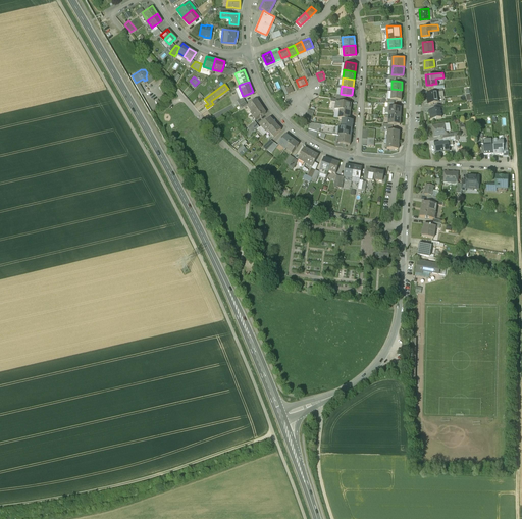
[(401,98),(402,90),(392,89),(390,97),(390,98),(395,98),(401,98)]
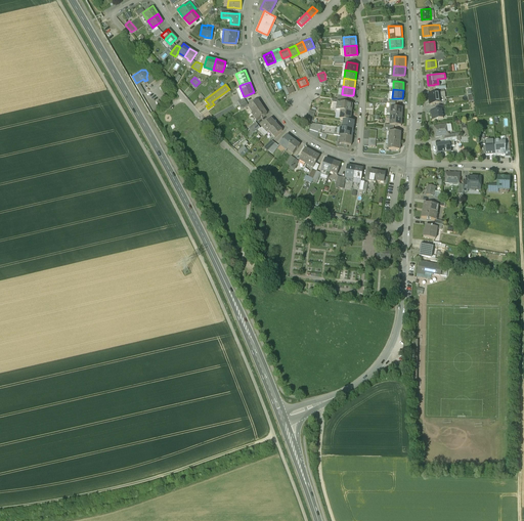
[(435,91),(429,92),(430,101),(439,100),(439,95),(442,95),(441,90),(435,91)]
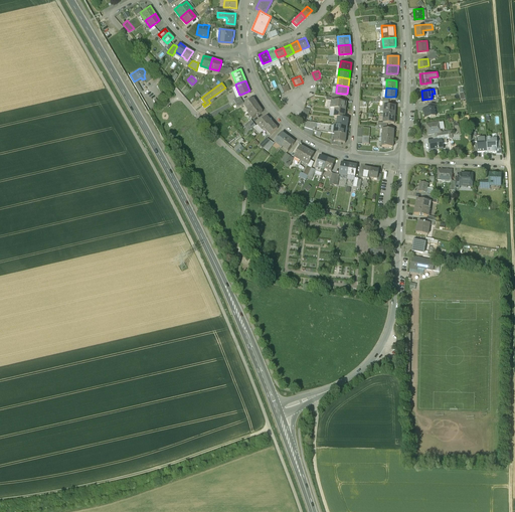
[(244,102),(248,109),(258,103),(253,96),(244,102)]
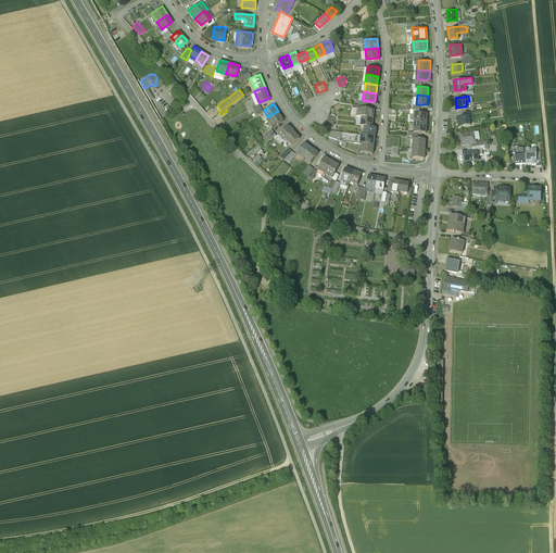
[(361,107),(358,107),(357,115),(363,115),(373,116),(374,108),(361,107)]
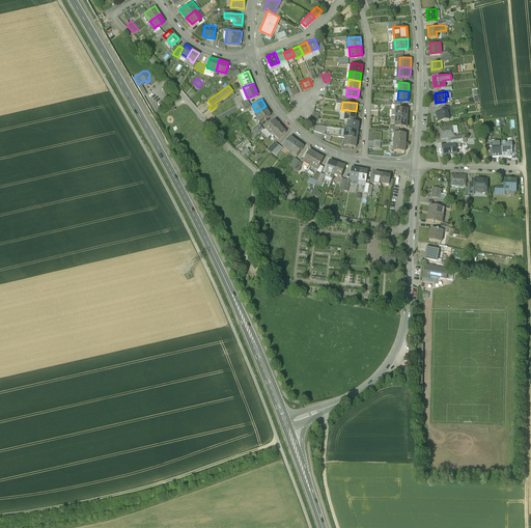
[(271,113),(266,106),(256,112),(255,113),(260,120),(271,113)]
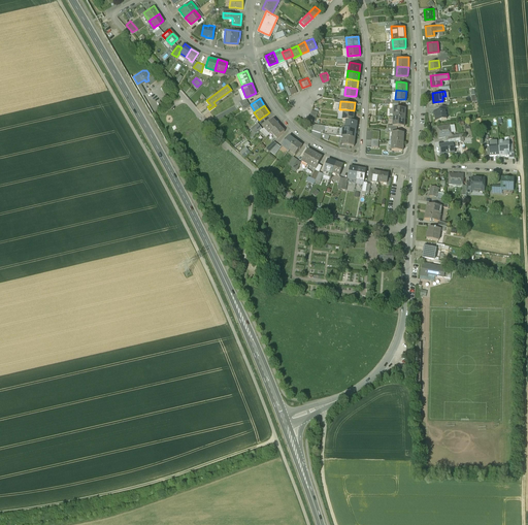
[(394,106),(393,115),(404,116),(405,106),(398,106),(394,105),(394,106)]
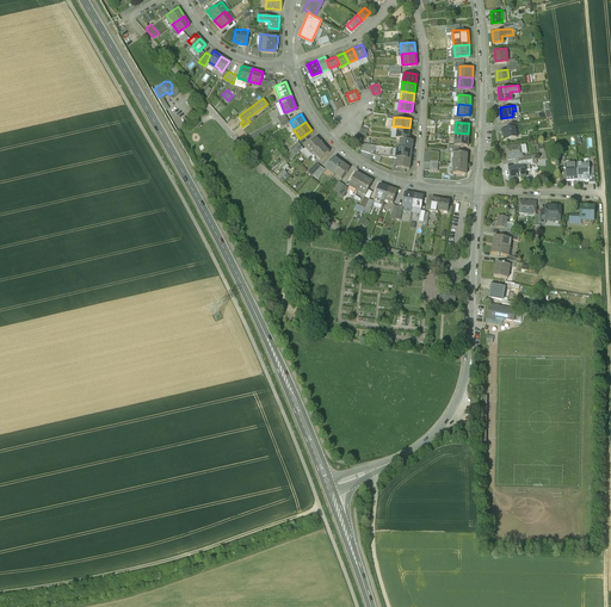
[(510,125),(503,127),(504,137),(516,135),(513,125),(513,124),(510,125)]
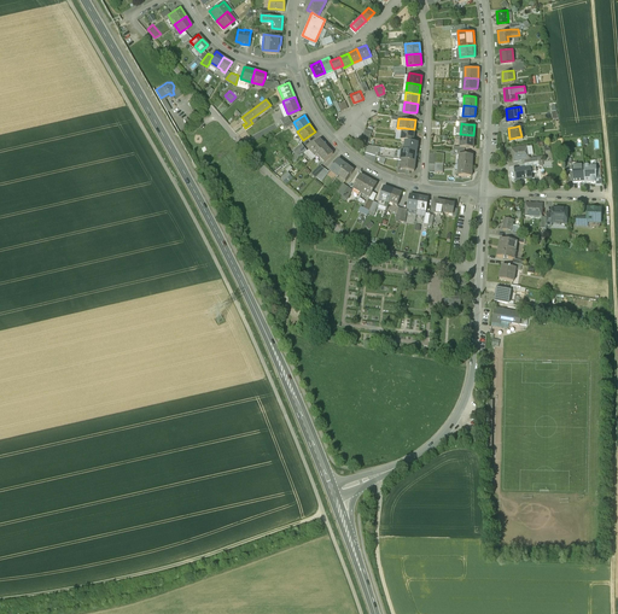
[(371,129),(365,128),(361,140),(368,141),(371,129)]
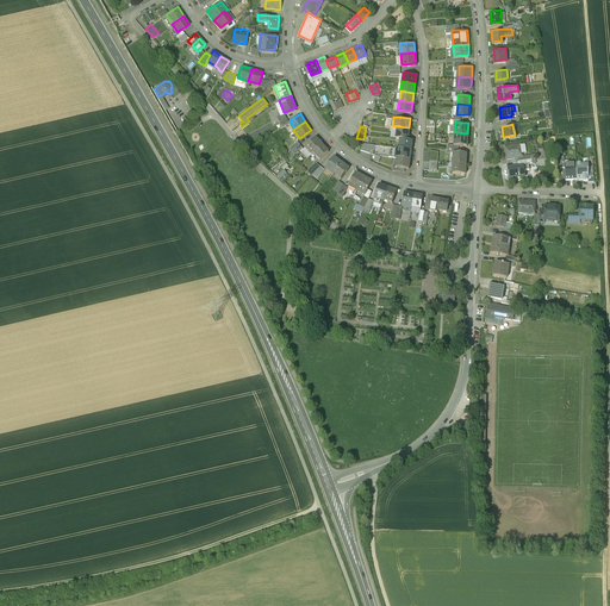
[(408,137),(409,127),(398,126),(397,136),(402,137),(408,137)]
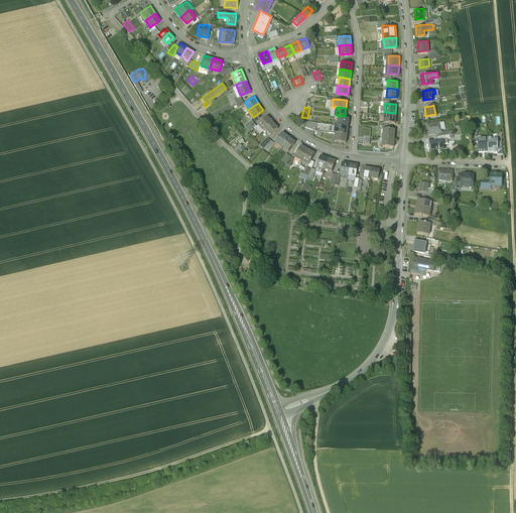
[(395,122),(395,113),(384,112),(384,120),(384,121),(388,121),(395,122)]
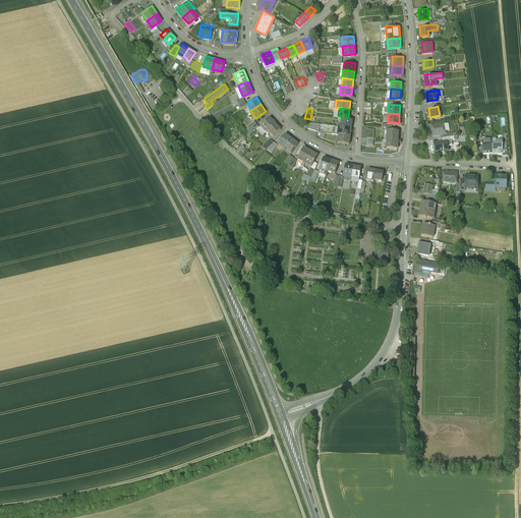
[(266,130),(268,128),(275,121),(270,116),(261,124),(266,130)]
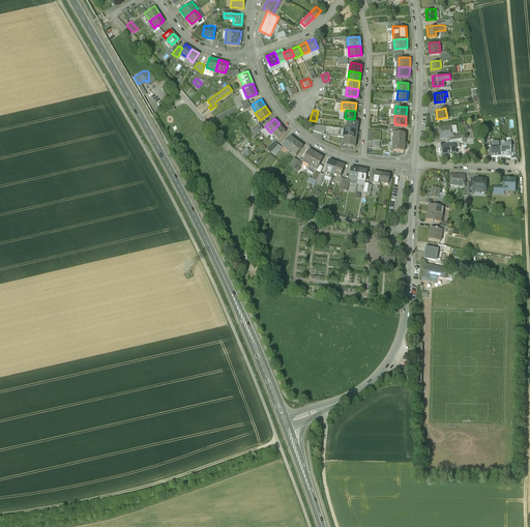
[(354,119),(349,119),(348,127),(357,128),(358,120),(354,119)]
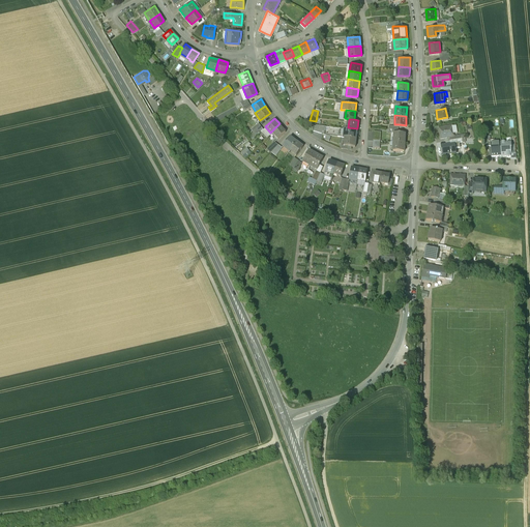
[(261,124),(259,121),(251,127),(253,129),(261,124)]
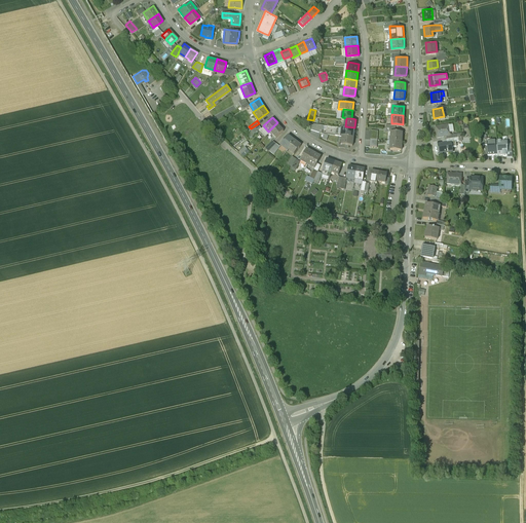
[(284,128),(277,122),(270,129),(276,136),(284,128)]
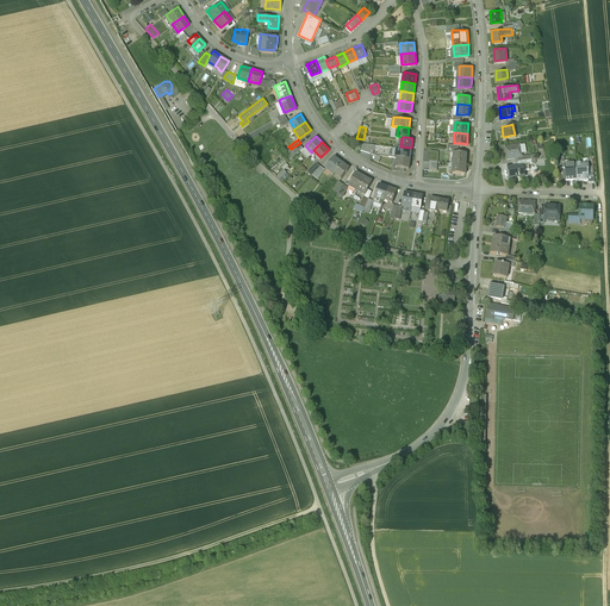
[(373,143),(362,142),(360,148),(371,151),(371,149),(372,149),(373,143)]
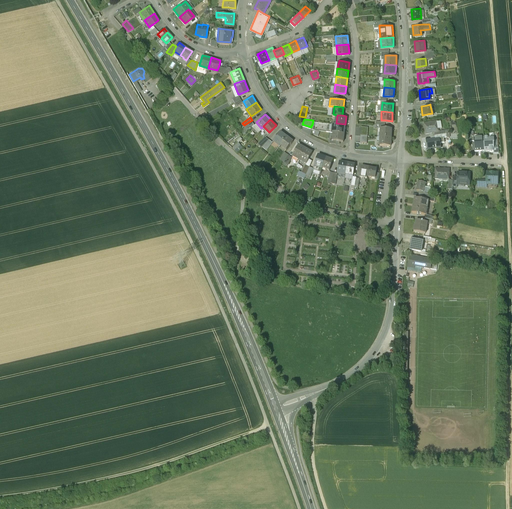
[(436,119),(424,121),(425,132),(434,131),(438,130),(438,129),(436,119)]
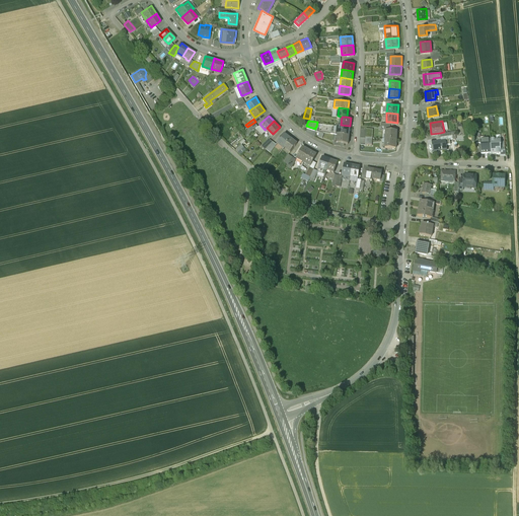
[(247,127),(250,130),(257,124),(255,122),(247,127)]
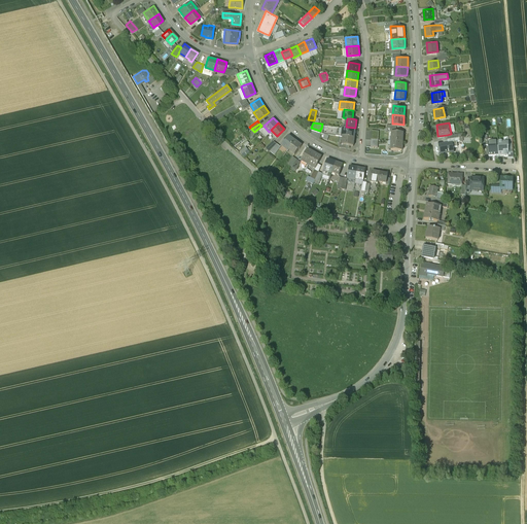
[(346,127),(343,126),(342,134),(343,134),(354,136),(355,128),(346,127)]
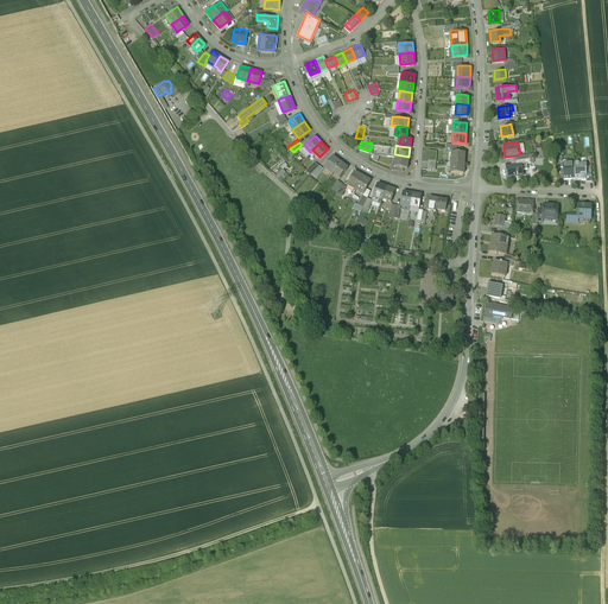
[(451,150),(451,160),(464,160),(464,151),(456,150),(451,150)]
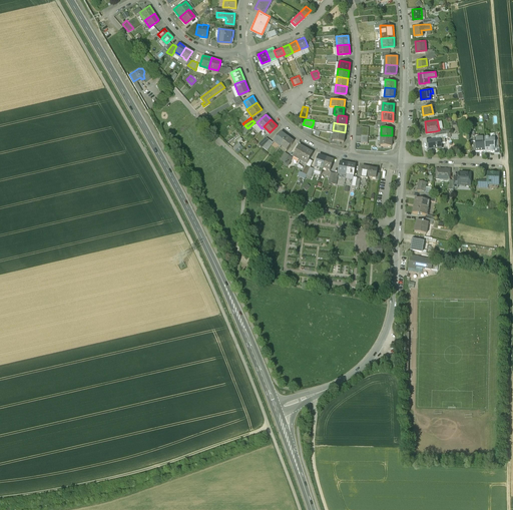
[(280,144),(282,141),(288,134),(281,130),(274,139),(280,144)]
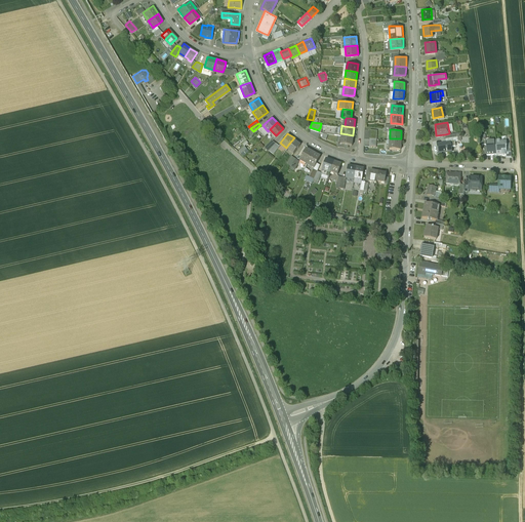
[(353,135),(341,133),(340,142),(349,143),(352,144),(353,135)]
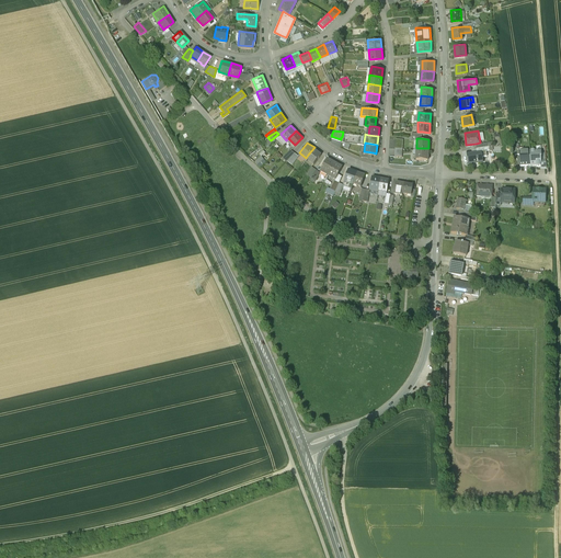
[(321,152),(315,147),(308,155),(315,160),(321,152)]
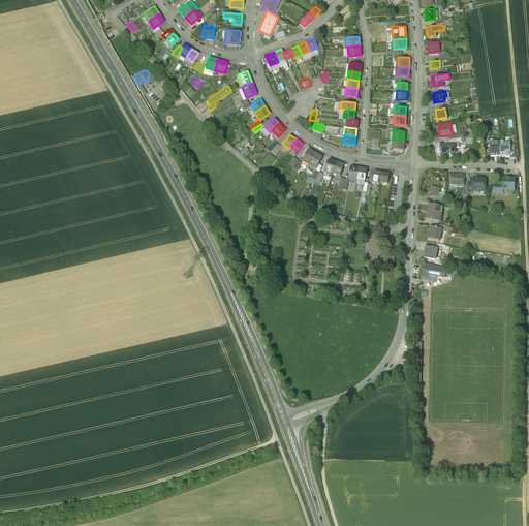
[(267,147),(270,150),(271,150),(274,147),(278,142),(274,140),(267,147)]
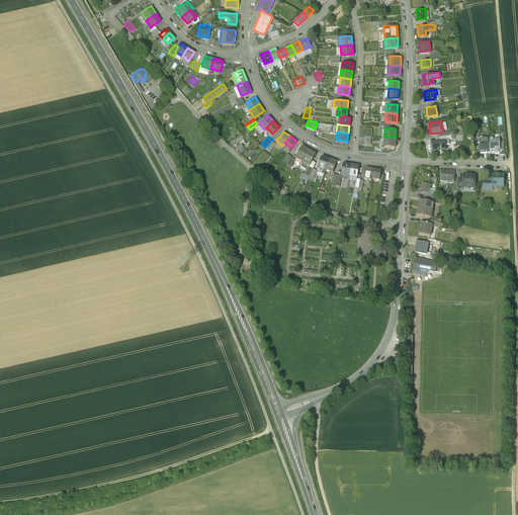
[(395,146),(396,137),(384,137),(383,145),(395,146)]
